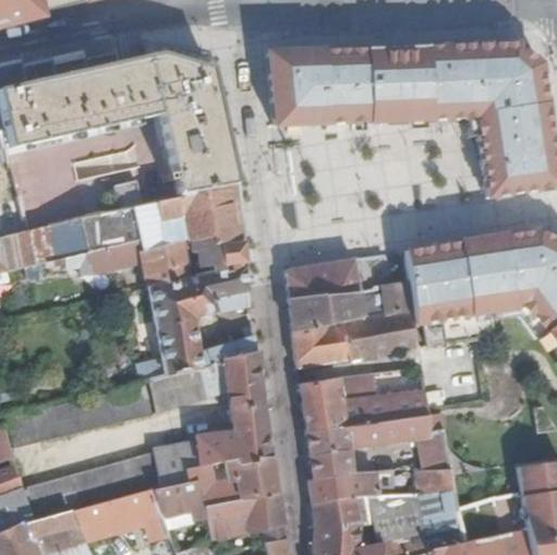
[(0,5),(0,20),(44,9),(40,0),(20,0),(0,5)]
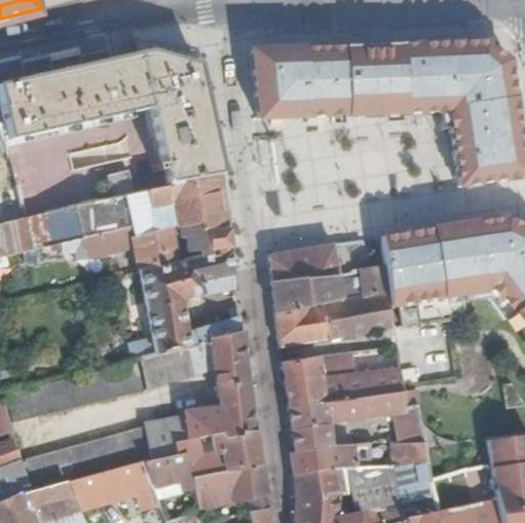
[(396,40),(398,111),(446,109),(461,190),(524,179),(524,121),(516,68),(515,59),(485,37),(396,40)]
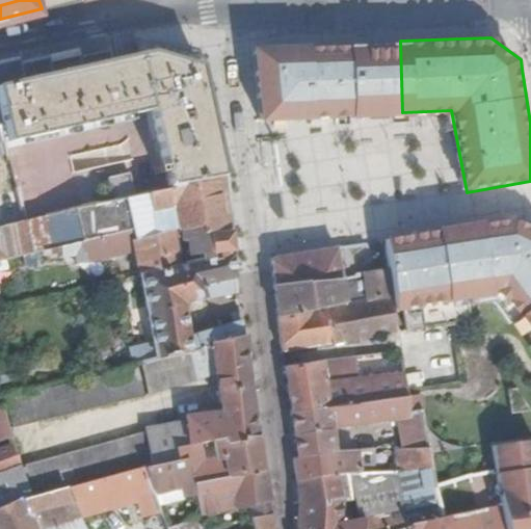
[(387,113),(402,112),(400,41),(383,42),(376,43),(368,43),(371,113),(387,113)]
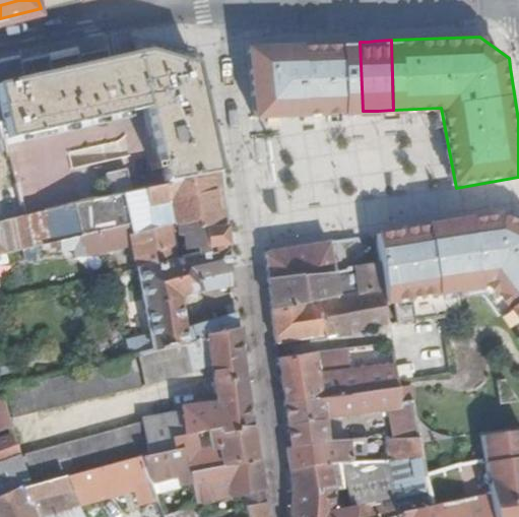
[(256,115),(363,111),(360,42),(247,46),(256,115)]
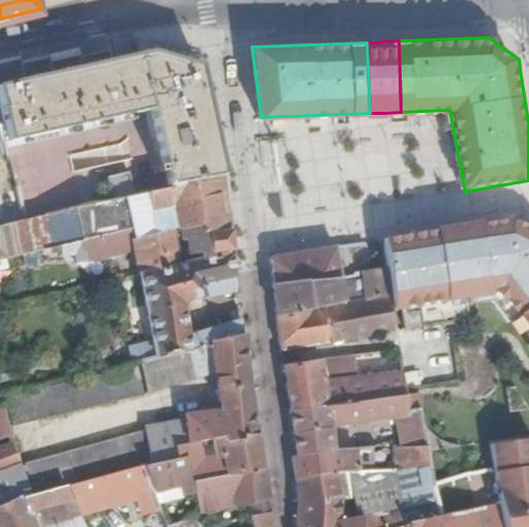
[(81,68),(110,62),(108,51),(79,58),(81,68)]
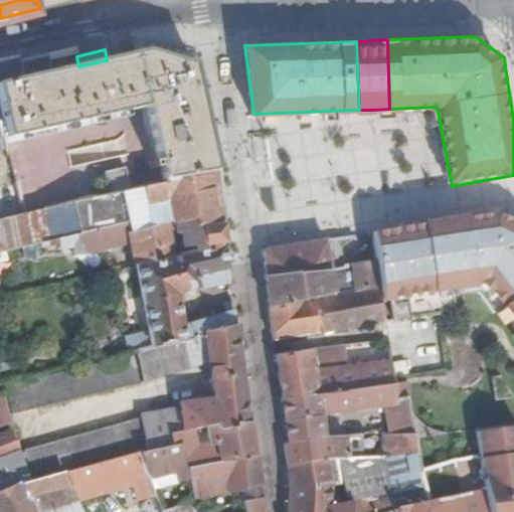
[(0,123),(2,123),(6,141),(127,111),(115,58),(107,60),(78,66),(76,56),(75,51),(71,51),(49,57),(48,53),(20,60),(18,56),(0,60),(0,123)]
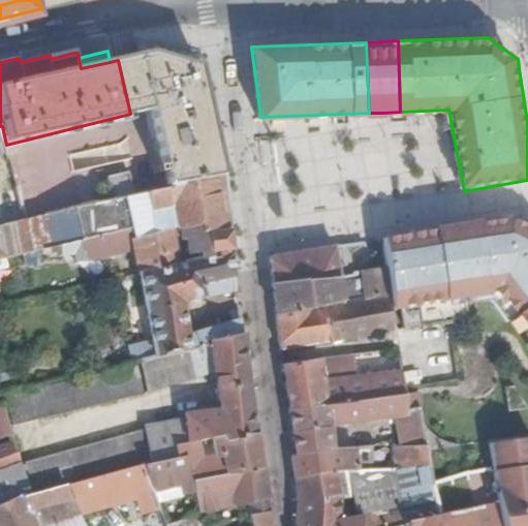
[(168,188),(226,174),(239,173),(217,66),(149,54),(135,56),(149,110),(168,188)]
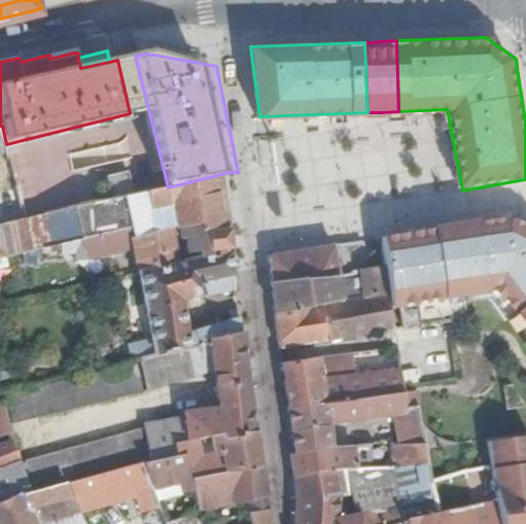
[(135,56),(117,60),(130,113),(148,109),(135,56)]
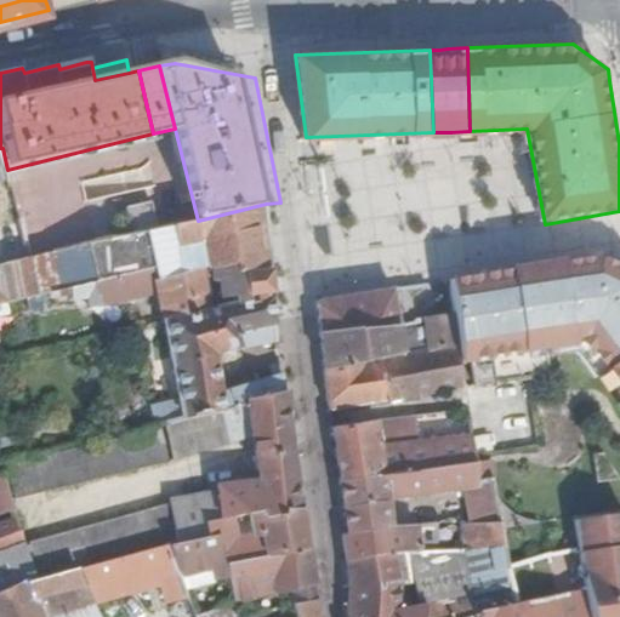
[(132,235),(160,229),(155,203),(126,209),(132,235)]
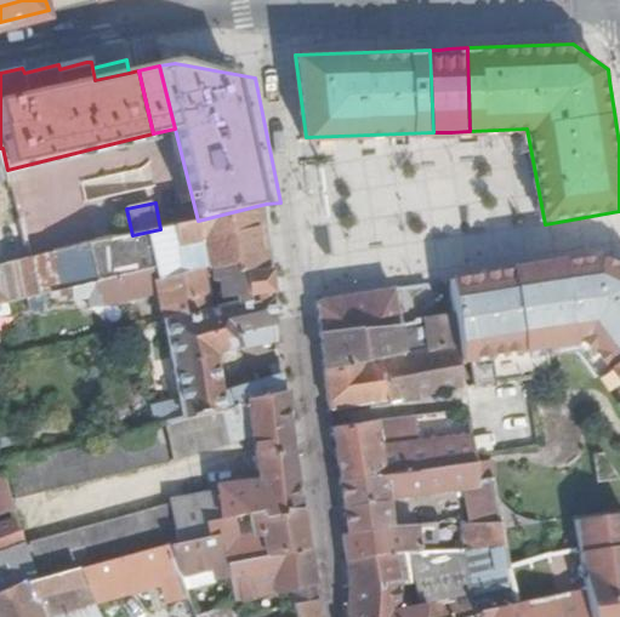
[(273,263),(266,204),(198,221),(160,229),(132,235),(94,245),(100,280),(118,276),(159,266),(161,280),(208,273),(217,272),(273,263)]
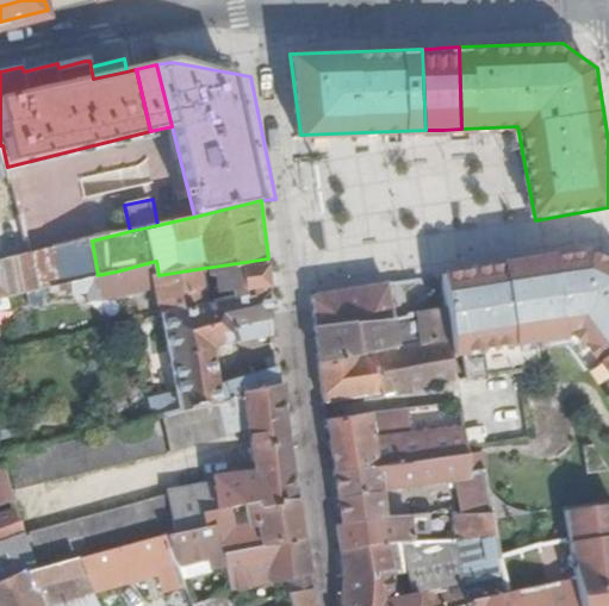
[(608,264),(577,255),(534,256),(428,276),(429,312),(435,344),(457,349),(559,336),(608,411),(608,264)]
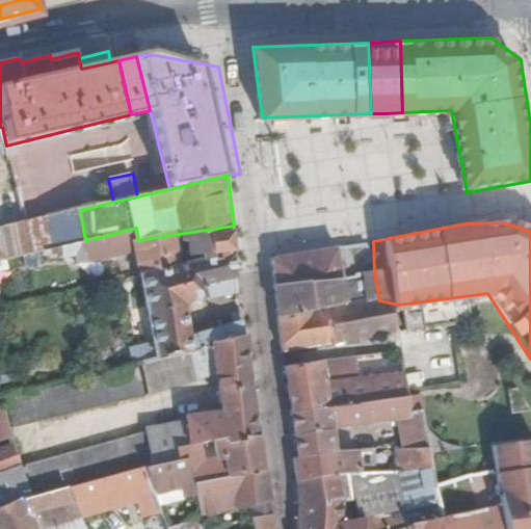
[(136,347),(139,361),(153,358),(244,334),(242,310),(234,311),(234,320),(191,332),(187,299),(240,289),(234,226),(186,233),(187,243),(193,243),(195,259),(206,258),(207,264),(183,267),(178,234),(138,240),(138,242),(158,341),(136,347)]
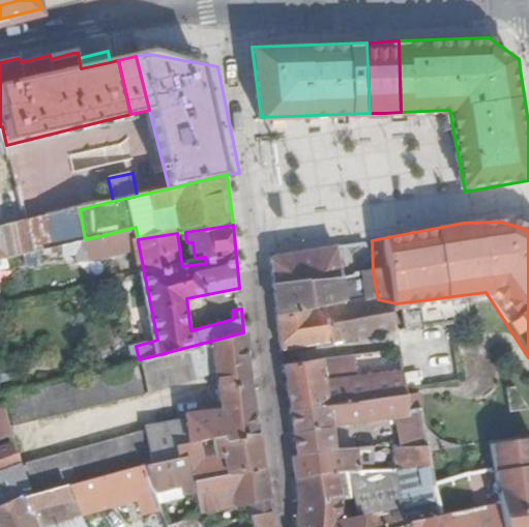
[(136,227),(100,236),(103,247),(115,245),(115,247),(138,241),(138,239),(136,227)]
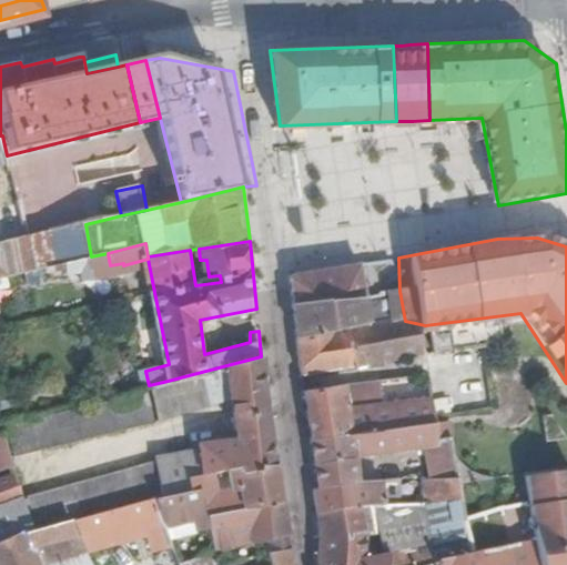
[(368,296),(363,263),(301,273),(293,276),(292,283),(295,308),(343,300),(368,296)]
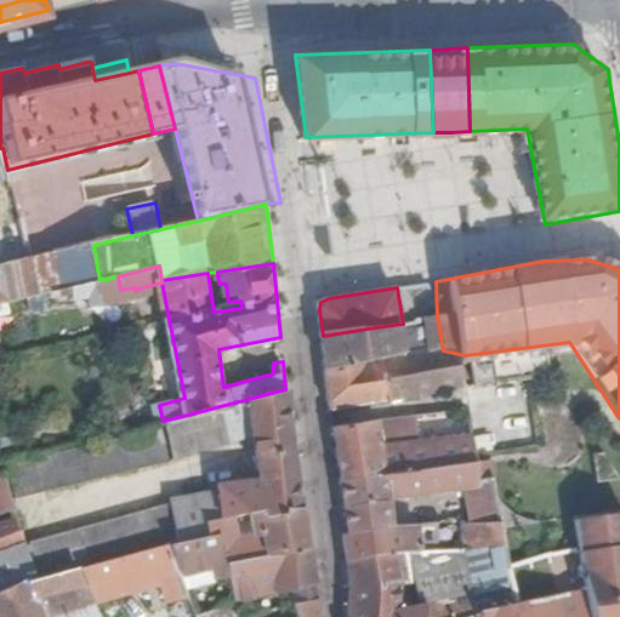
[(416,308),(417,321),(430,319),(437,318),(436,306),(416,308)]
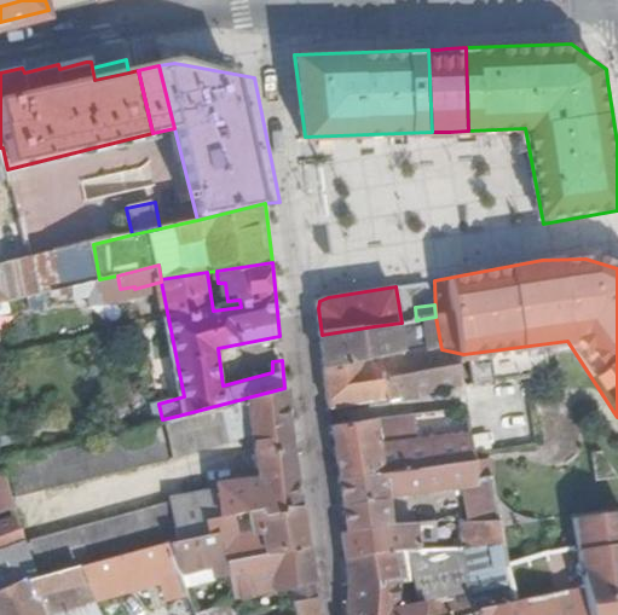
[(327,369),(379,359),(374,326),(322,335),(327,369)]
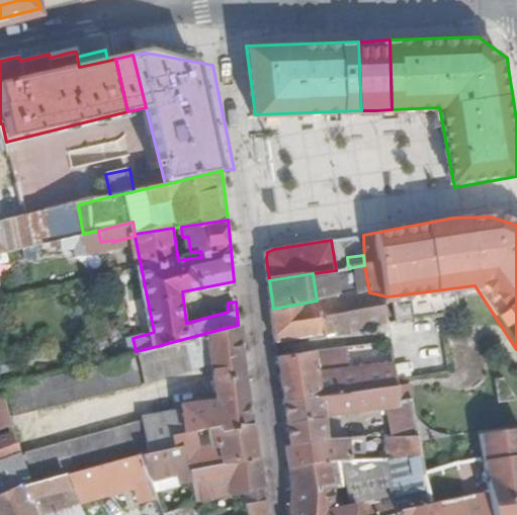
[(273,309),(277,341),(375,326),(378,343),(395,341),(395,337),(390,304),(388,296),(369,292),(317,301),(273,309)]
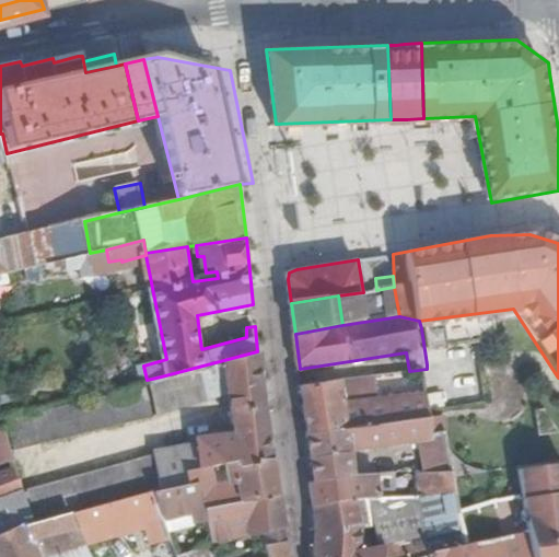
[(257,351),(161,376),(167,402),(209,389),(229,387),(264,381),(260,351),(257,351)]
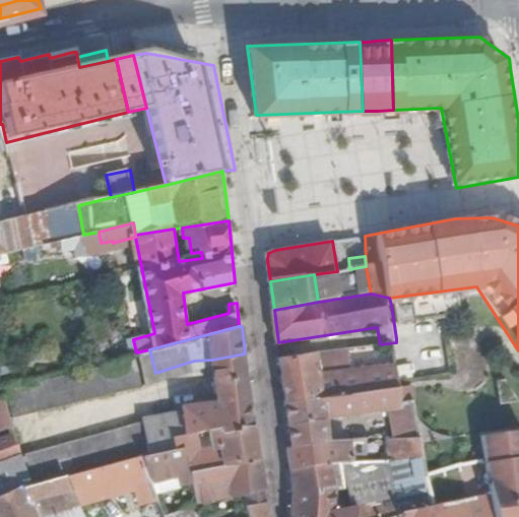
[(318,351),(280,357),(286,403),(374,390),(372,370),(334,374),(335,381),(328,381),(328,389),(322,390),(318,351)]
